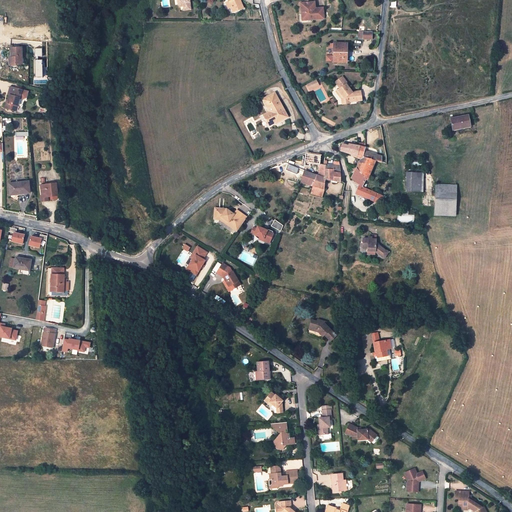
[(178,0),(179,4),(181,5),(184,5),(185,5),(186,9),(191,8),(190,0),(178,0)]
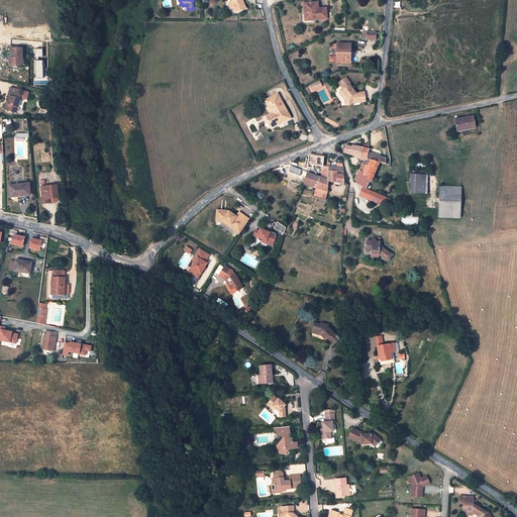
[(230,0),(231,2),(228,3),(231,9),(233,7),(235,12),(245,8),(241,0),(230,0)]
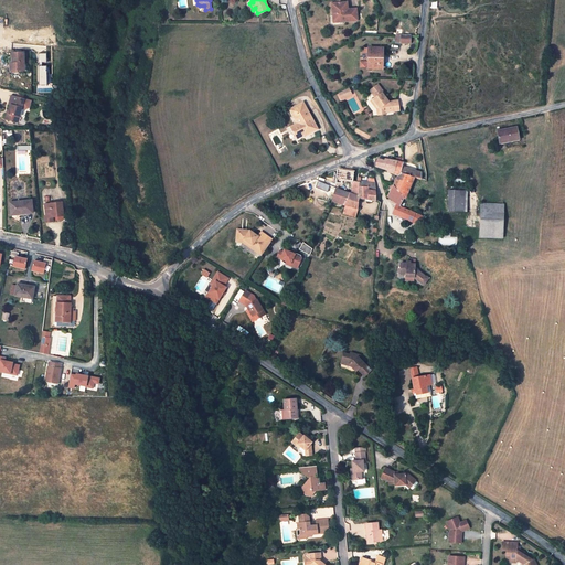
[(331,4),(332,17),(336,16),(337,23),(356,21),(356,10),(348,11),(347,3),(340,4),(340,6),(338,6),(338,4),(331,4)]
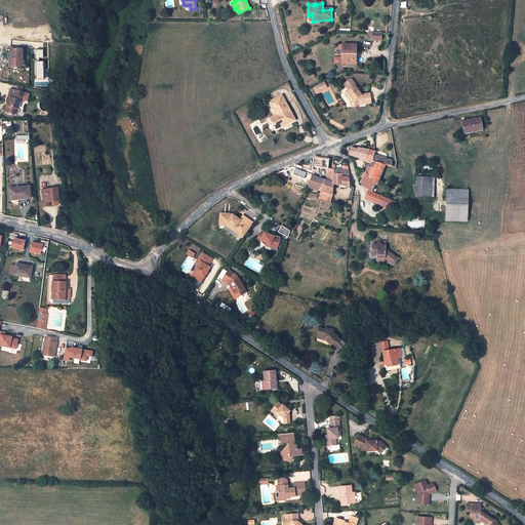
[(355,45),(342,45),(341,64),(352,64),(352,57),(355,57),(355,45)]
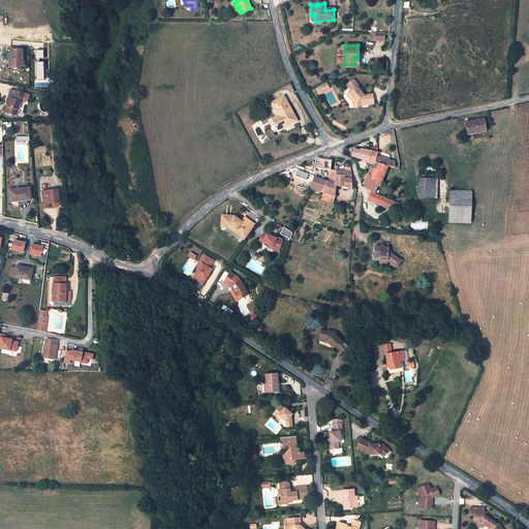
[(12,59),(12,67),(23,66),(23,60),(23,49),(10,50),(10,59),(12,59)]
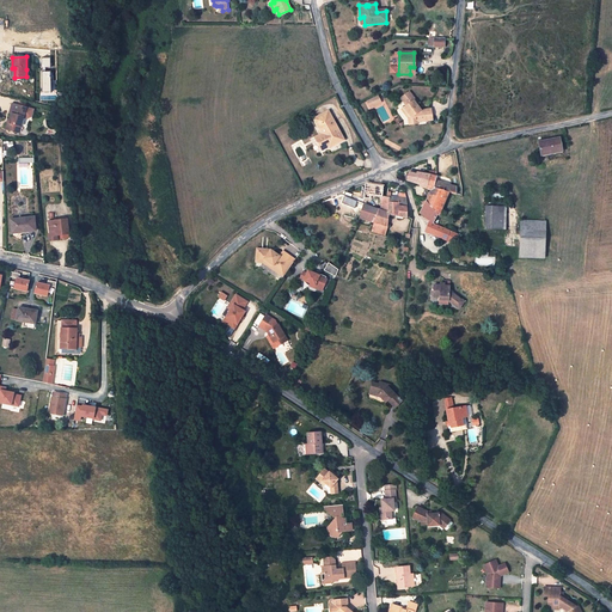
[(407,106),(403,109),(407,115),(408,114),(411,117),(411,123),(417,123),(417,121),(432,121),(430,109),(420,110),(418,111),(417,109),(418,108),(416,104),(417,103),(409,92),(401,98),(407,106)]
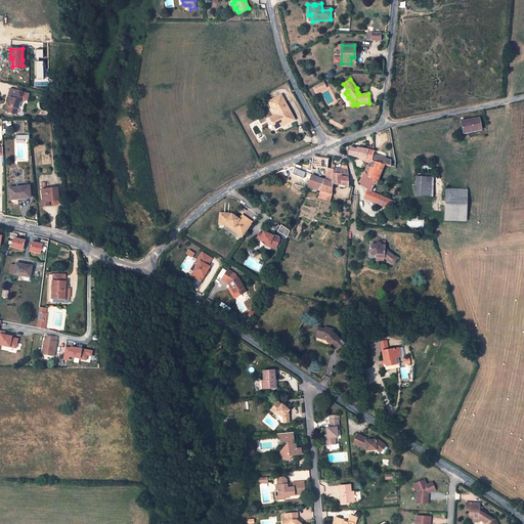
[(312,87),(315,94),(328,88),(324,82),(312,87)]
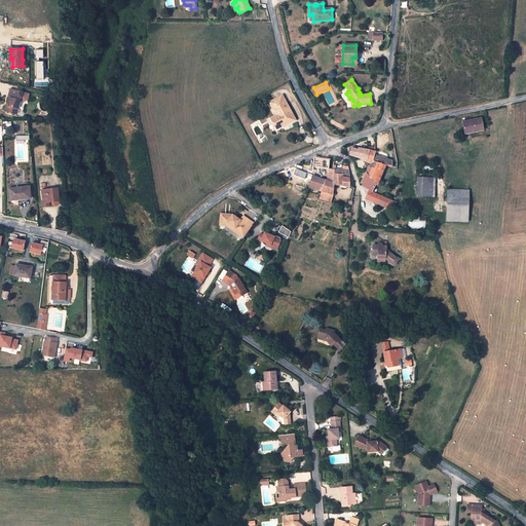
[(9,98),(8,103),(7,107),(6,106),(4,111),(14,114),(15,109),(17,109),(20,101),(23,92),(16,91),(10,89),(8,98),(9,98)]
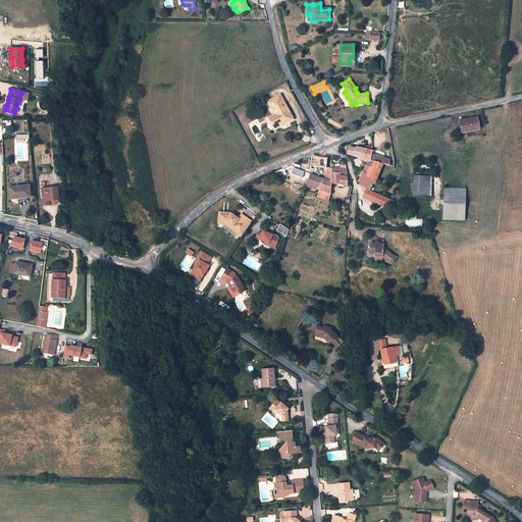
[(29,94),(22,92),(19,100),(23,101),(27,100),(29,94)]
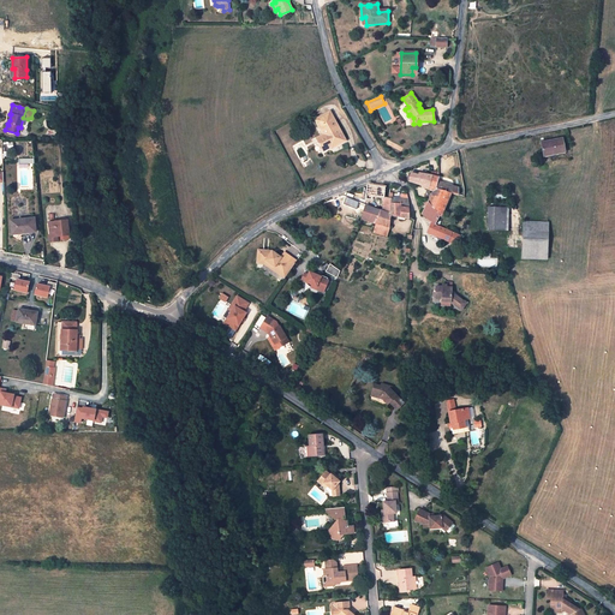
[(410,124),(413,124),(413,118),(410,114),(408,115),(405,109),(404,111),(410,119),(410,124)]
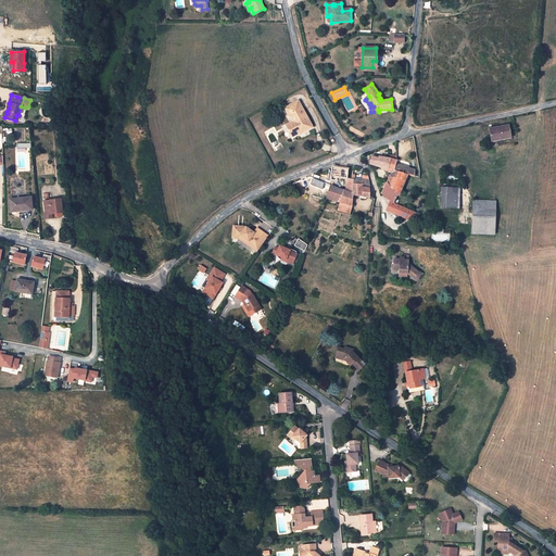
[(285,109),(292,122),(294,126),(288,129),(292,137),(299,134),(299,135),(313,127),(299,101),(285,109)]
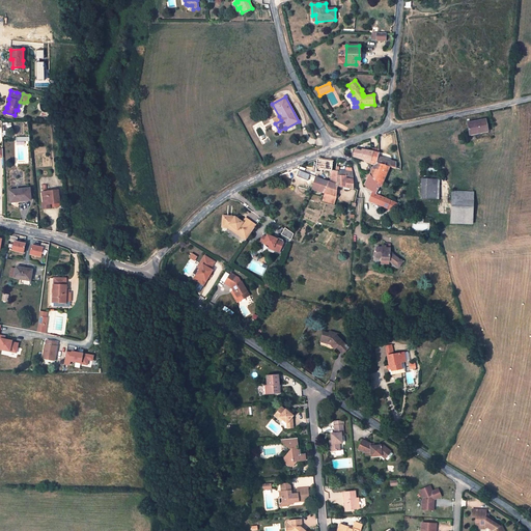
[(485,119),(467,122),(470,135),(487,131),(485,119)]
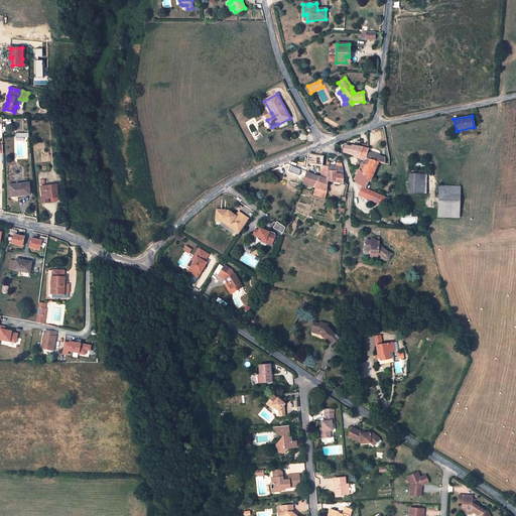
[(358,158),(363,160),(364,158),(360,156),(362,147),(346,144),(346,146),(345,145),(344,147),(343,152),(354,155),(354,157),(358,158)]
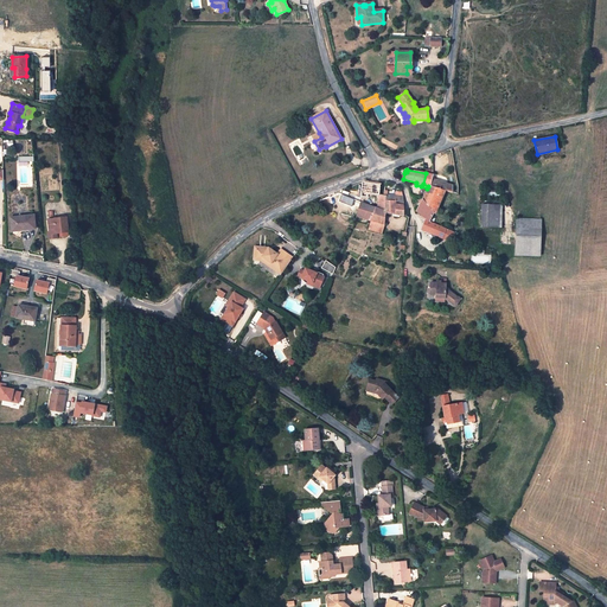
[(445,191),(447,184),(432,179),(433,174),(426,173),(423,184),(428,186),(445,191)]
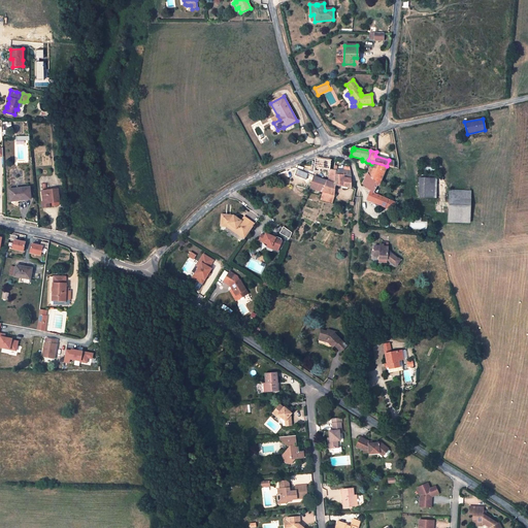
[(331,161),(316,158),(314,167),(314,171),(320,171),(320,168),(323,168),(329,169),(331,161)]
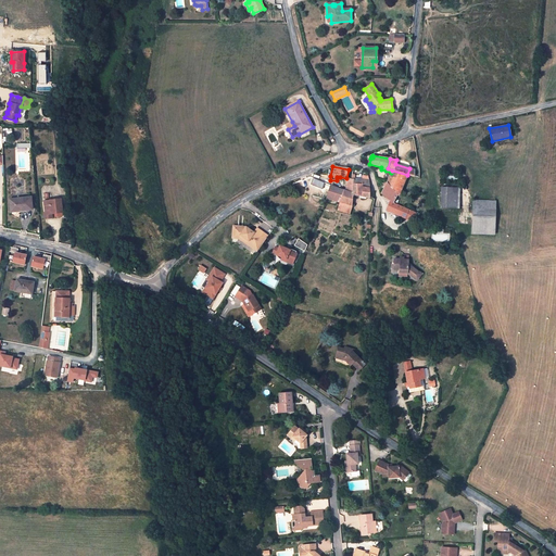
[(399,196),(407,175),(392,171),(391,173),(387,182),(397,194),(399,196)]
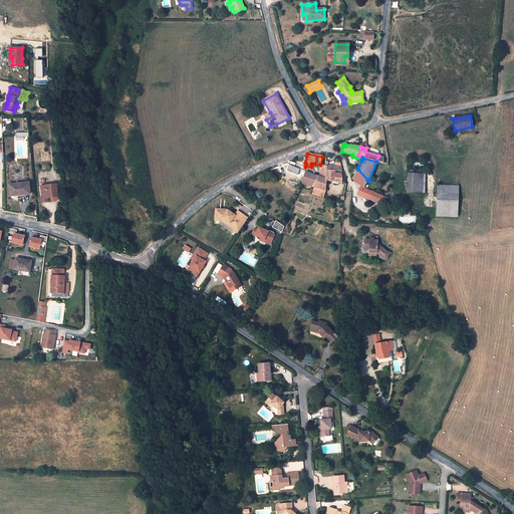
[(340,166),(340,163),(337,163),(337,164),(335,164),(335,166),(327,165),(326,165),(326,170),(335,170),(335,171),(341,172),(340,166)]
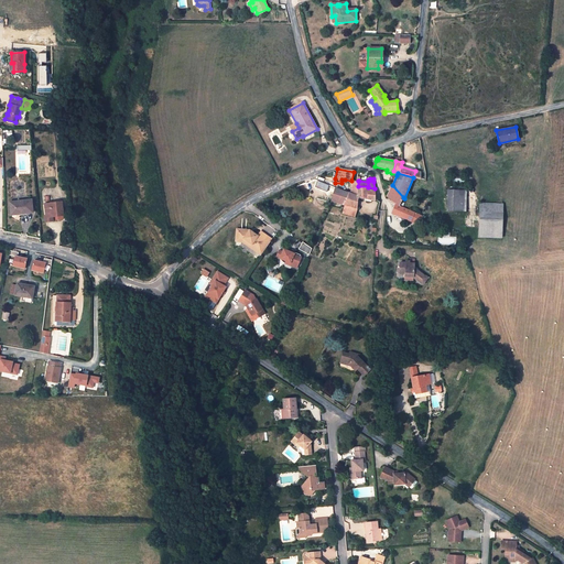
[(403,197),(392,185),(389,193),(387,196),(397,203),(396,205),(396,206),(398,215),(419,225),(423,216),(399,205),(403,197)]
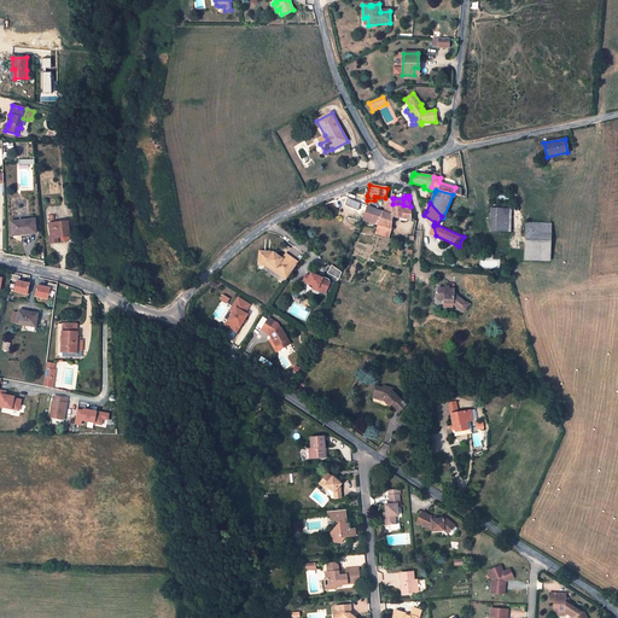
[(403,204),(392,204),(392,208),(392,215),(384,213),(382,211),(375,225),(377,225),(374,233),(390,238),(391,229),(392,217),(402,219),(412,220),(410,209),(403,208),(403,205),(403,204)]
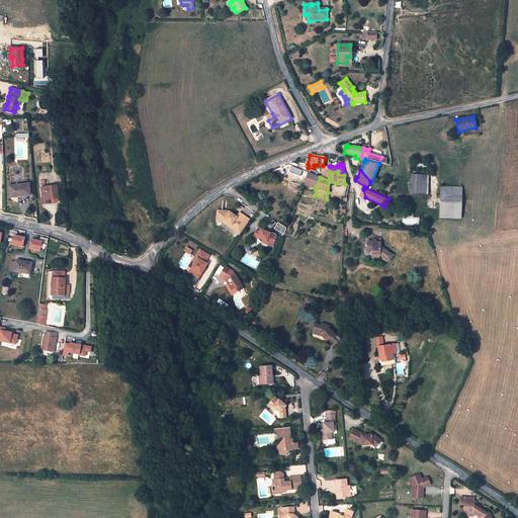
[(315,188),(320,177),(317,176),(309,173),(305,185),(314,188),(315,188)]
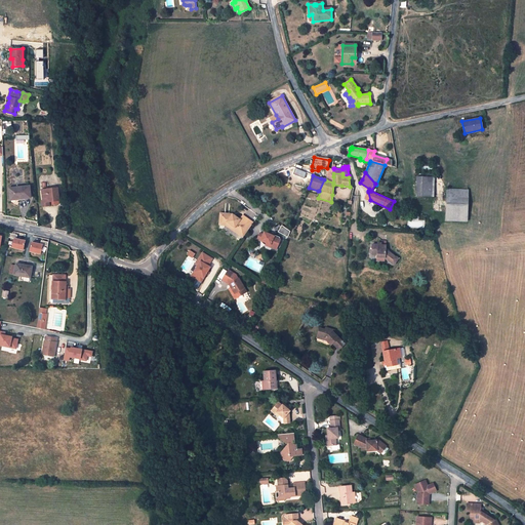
[(434,177),(423,177),(416,177),(416,196),(434,197),(434,177)]
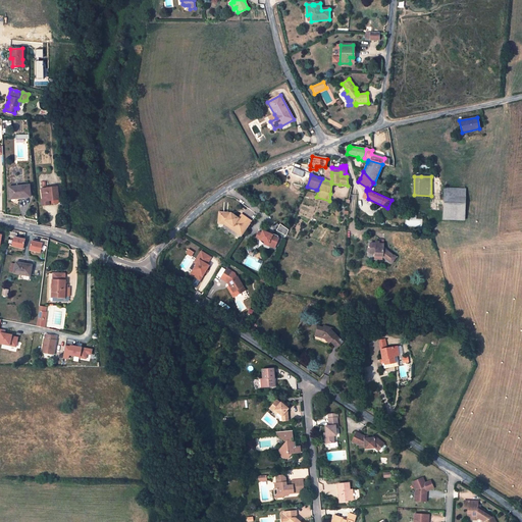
[(31,197),(29,186),(9,188),(10,199),(31,197)]
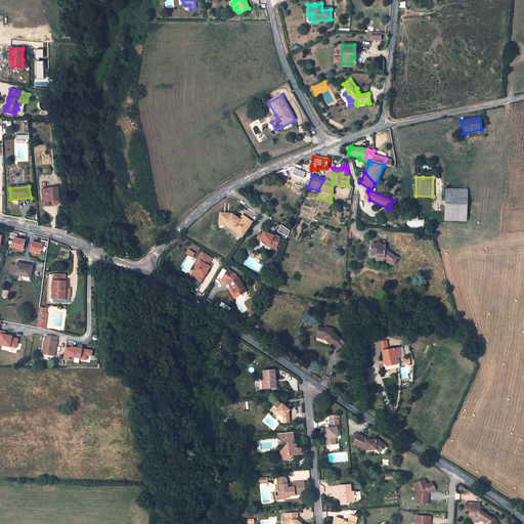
[(57,187),(40,189),(42,206),(49,205),(49,200),(53,200),(58,200),(57,187)]
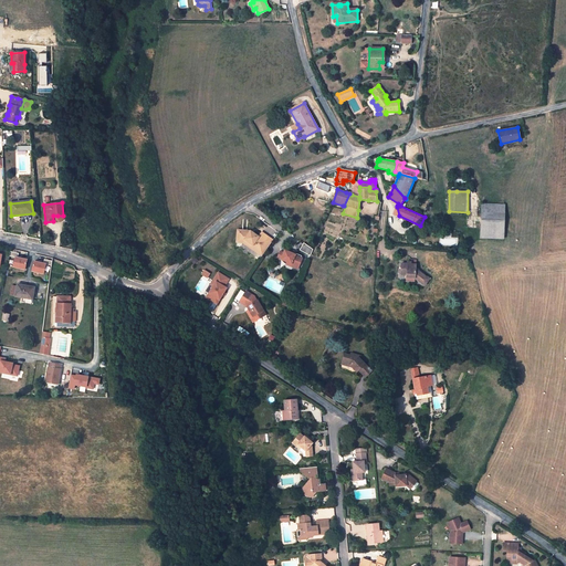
[(481,203),(480,239),(504,240),(505,205),(481,203)]
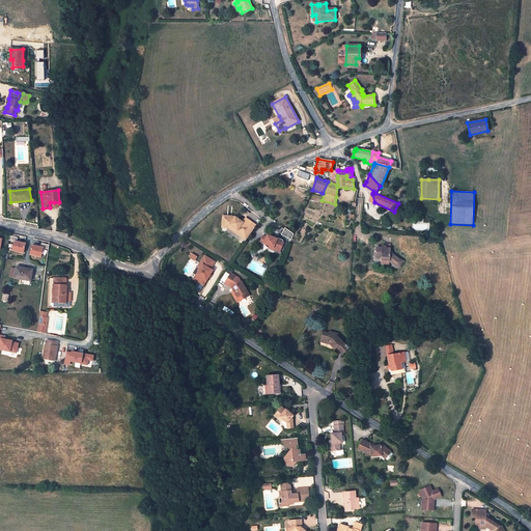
[(242,238),(251,223),(245,219),(242,224),(238,221),(236,222),(233,220),(231,218),(225,218),(225,220),(222,220),(221,225),(228,226),(235,231),(235,232),(242,238)]
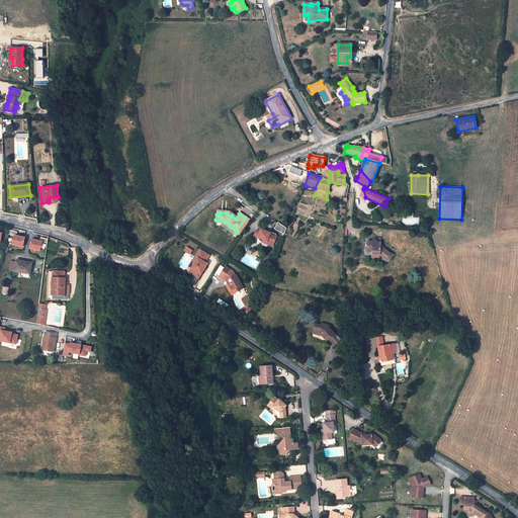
[(239,236),(249,221),(245,218),(236,232),(230,227),(230,226),(223,221),(216,220),(216,223),(223,224),(239,236)]
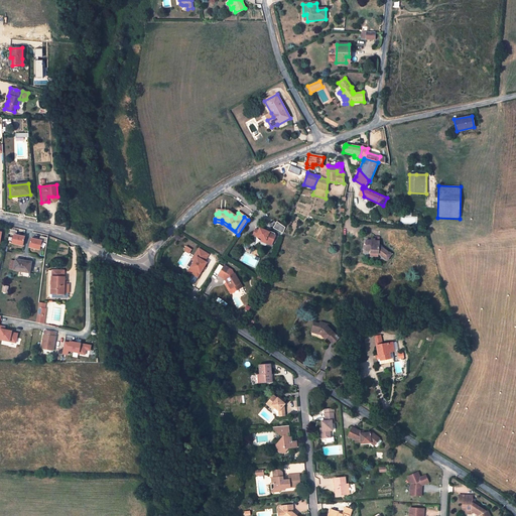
[(277,222),(273,228),(283,233),(286,227),(277,222)]
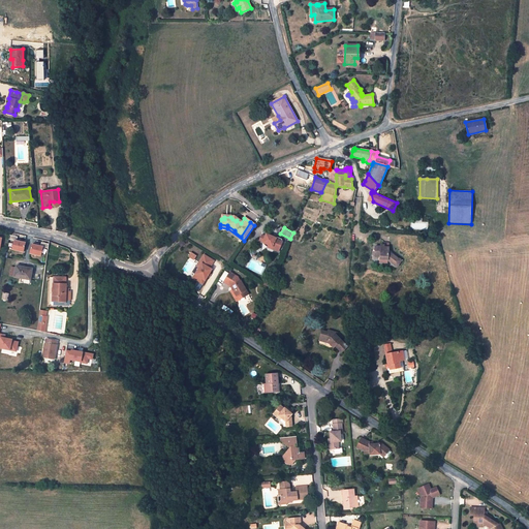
[(260,240),(269,244),(273,246),(274,249),(279,251),(283,242),(276,239),(276,238),(267,234),(266,236),(262,235),(260,240)]
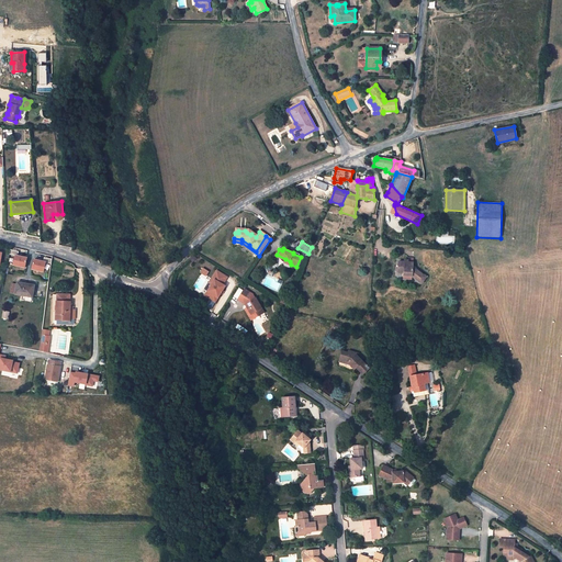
[(14,256),(13,265),(25,268),(26,258),(18,256),(14,256)]
